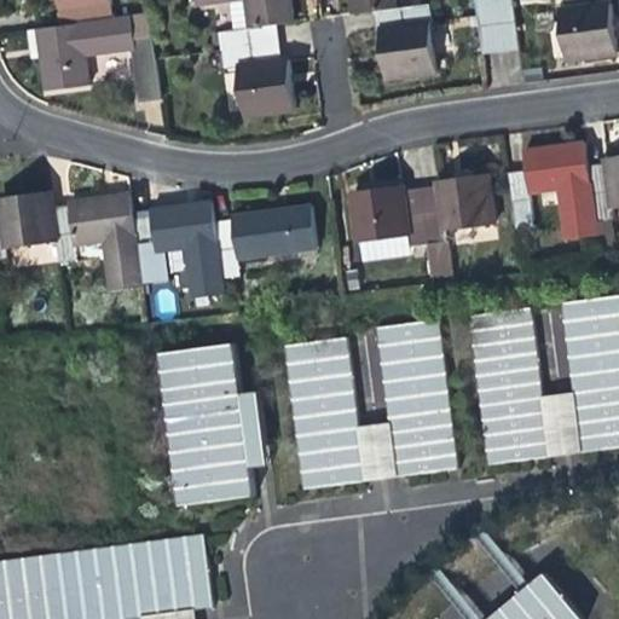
[(56,0),(57,4),(61,29),(113,22),(108,0),(56,0)]
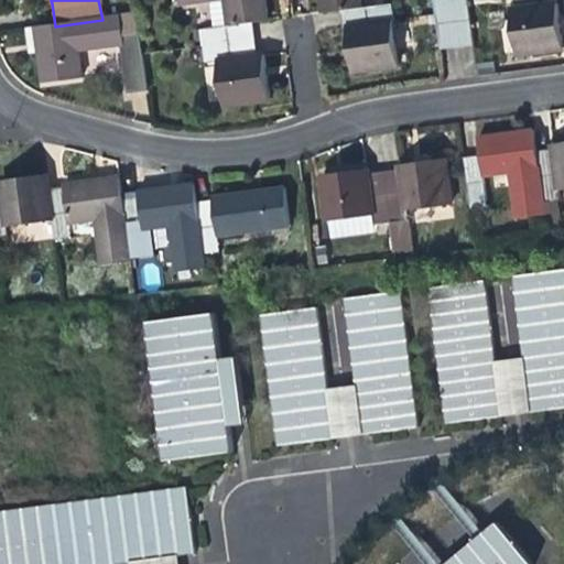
[(198,31),(201,46),(247,41),(245,24),(261,22),(266,21),(262,0),(176,0),(177,6),(220,0),(223,0),(227,26),(198,31)]
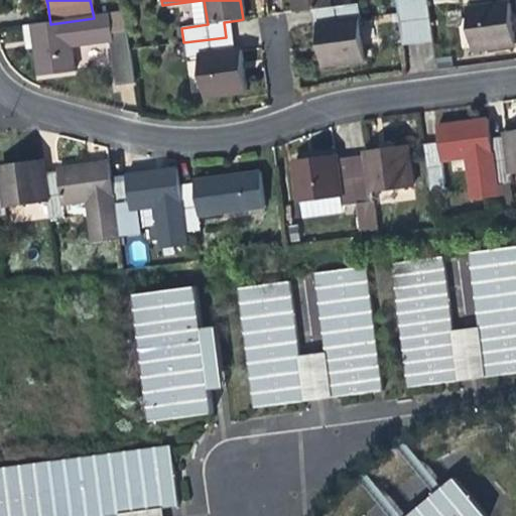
[(312,9),(314,24),(355,19),(357,18),(356,3),(326,7),(325,0),(290,0),(292,12),(300,11),(312,9)]
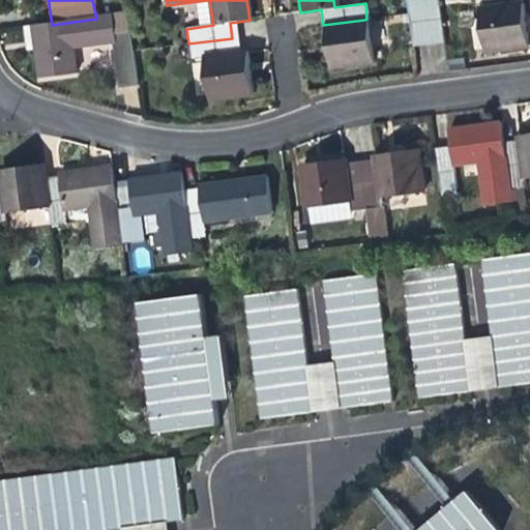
[(401,0),(408,42),(422,40),(416,0),(401,0)]
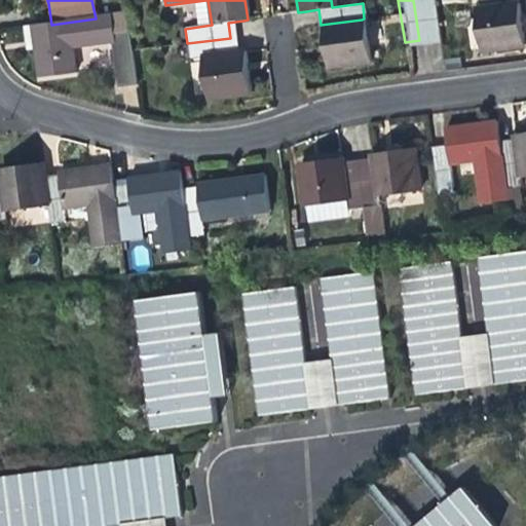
[(429,0),(413,0),(419,40),(435,38),(429,0)]
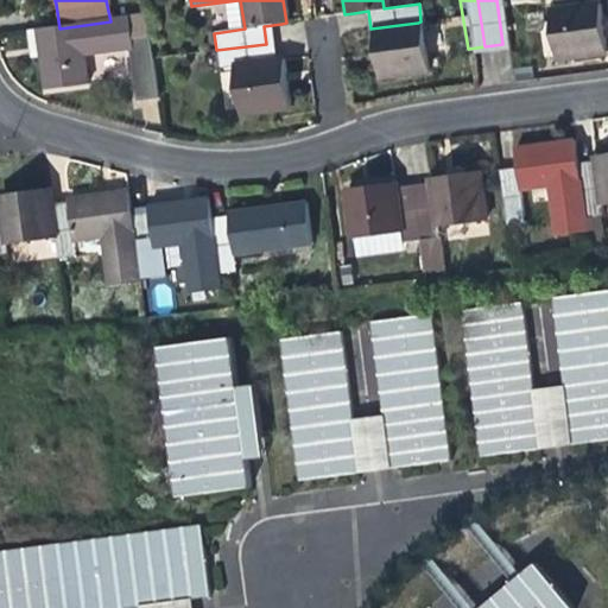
[(599,51),(591,1),(544,7),(550,57),(569,55),(599,51)]
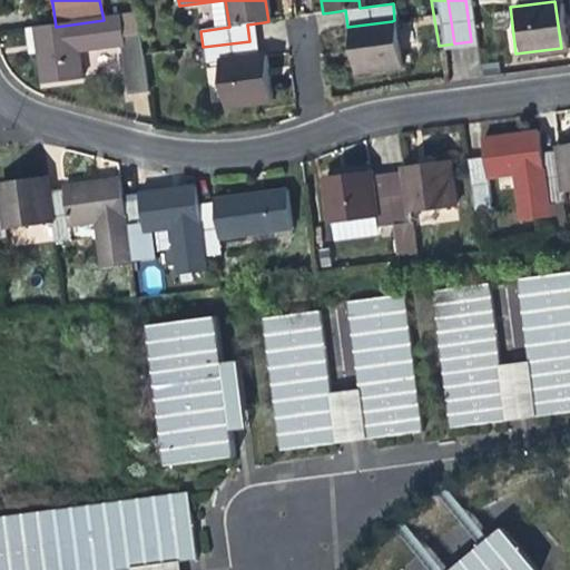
[(119,18),(104,20),(56,27),(33,29),(41,86),(80,81),(76,53),(123,48),(128,84),(130,101),(149,99),(140,37),(123,40),(119,18)]
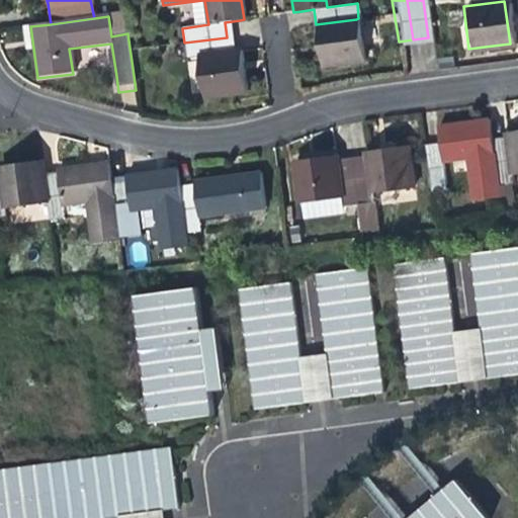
[(361,61),(356,19),(316,24),(321,66),(352,62),(361,61)]
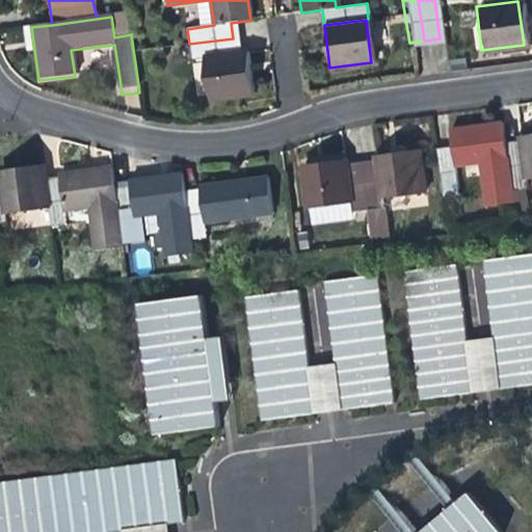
[(235,53),(233,38),(189,44),(191,59),(203,58),(207,89),(209,103),(251,97),(246,52),(235,53)]
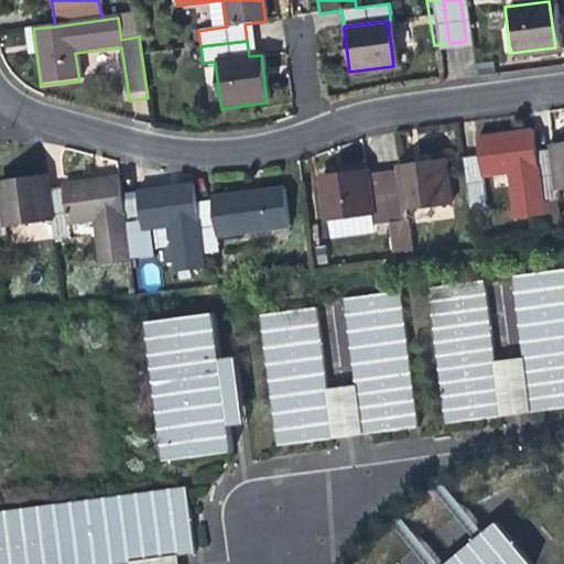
[(544,208),(543,199),(535,152),(532,126),(503,131),(476,136),(479,155),(462,159),(469,205),(486,204),(481,172),(509,167),(516,213),(544,208)]
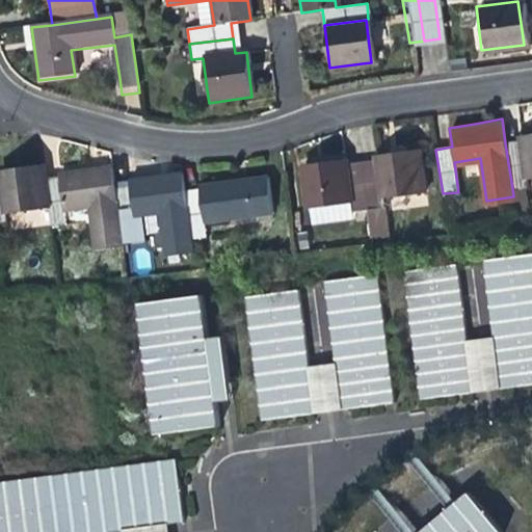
[(525,177),(531,175),(531,132),(520,134),(521,141),(505,143),(512,188),(526,187),(525,177)]
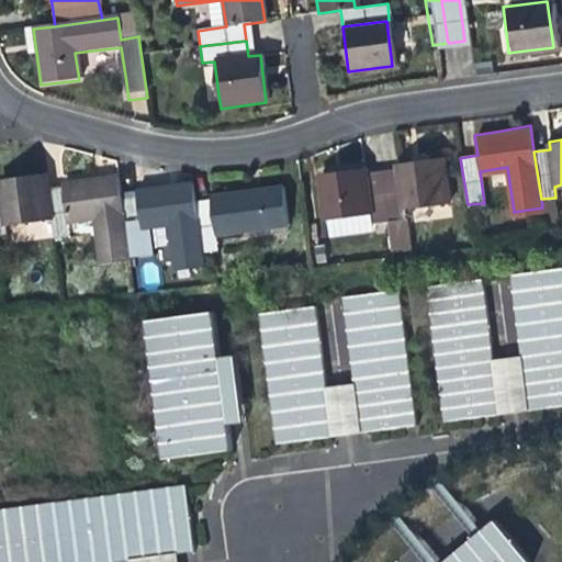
[(397,169),(381,172),(389,220),(403,217),(402,206),(448,200),(441,154),(418,157),(395,160),(397,169)]
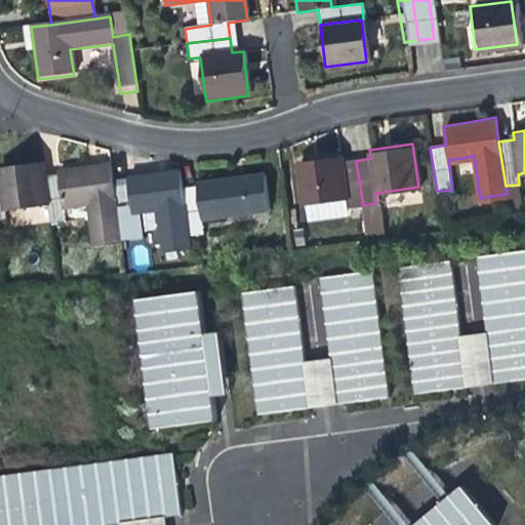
[(347,207),(363,205),(356,161),(340,162),(339,154),(321,156),(298,159),(304,203),(346,197),(347,207)]
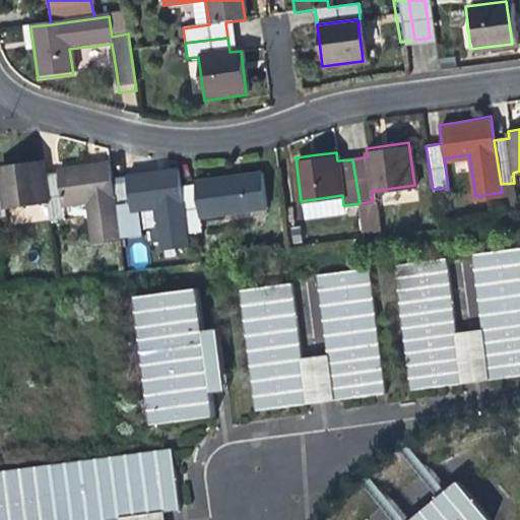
[(4,178),(0,178),(0,221),(9,221),(8,212),(51,206),(47,182),(45,165),(26,167),(3,171),(4,178)]
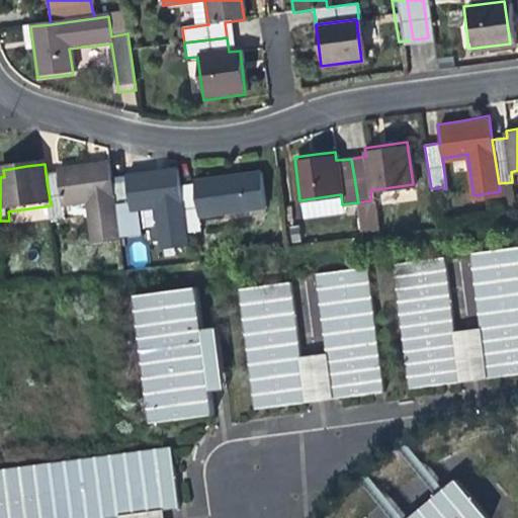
[(132,179),(116,181),(122,225),(138,223),(136,207),(161,204),(167,248),(193,245),(191,232),(185,188),(182,167),(152,171),(131,174),(132,179)]
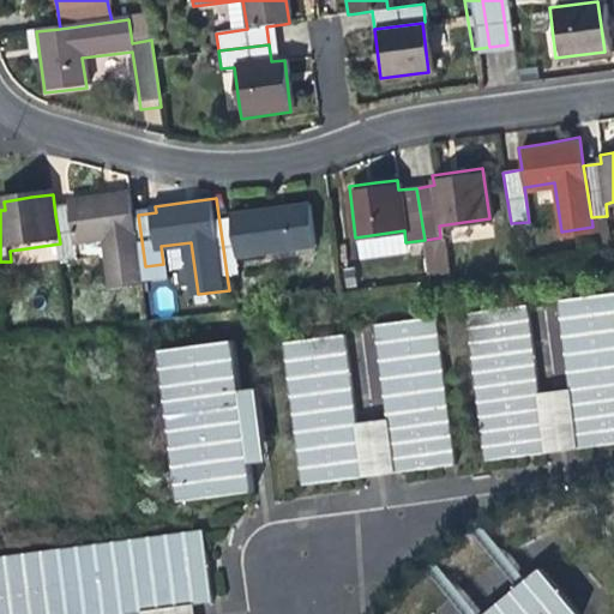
[(73,211),(55,215),(60,244),(62,266),(82,264),(79,247),(110,244),(118,295),(149,292),(145,266),(138,215),(137,199),(96,205),(73,208),(73,211)]
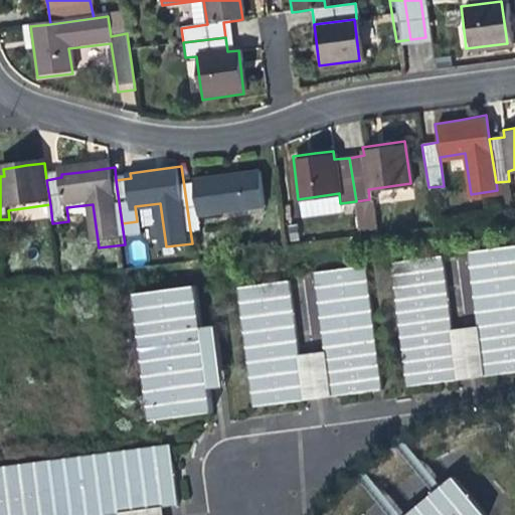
[(199,185),(184,187),(190,230),(204,228),(202,214),(269,205),(264,169),(231,174),(198,178),(199,185)]
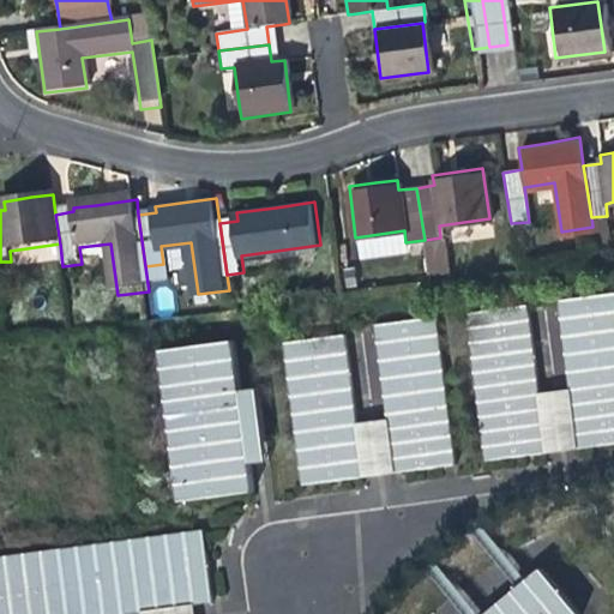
[(613,293),(557,301),(576,450),(613,444),(613,293)]
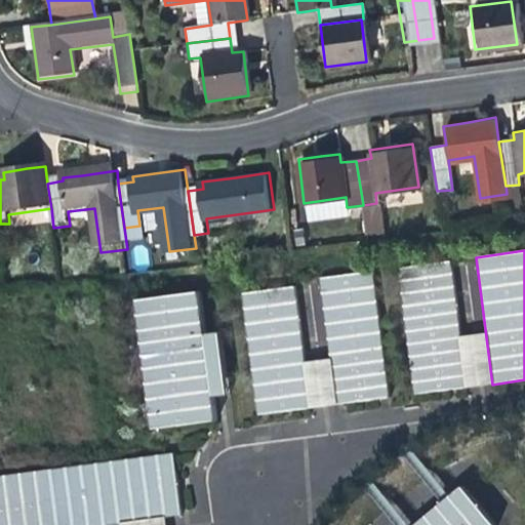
[(451,261),(400,269),(416,394),(468,387),(451,261)]
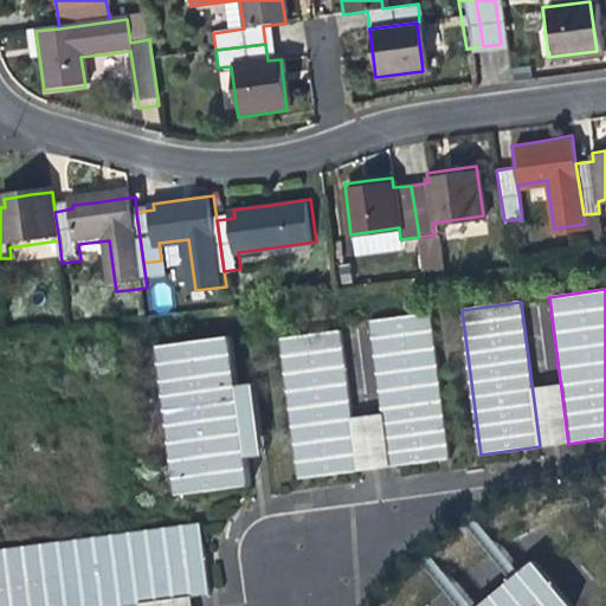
[(430,314),(371,322),(391,468),(451,458),(430,314)]
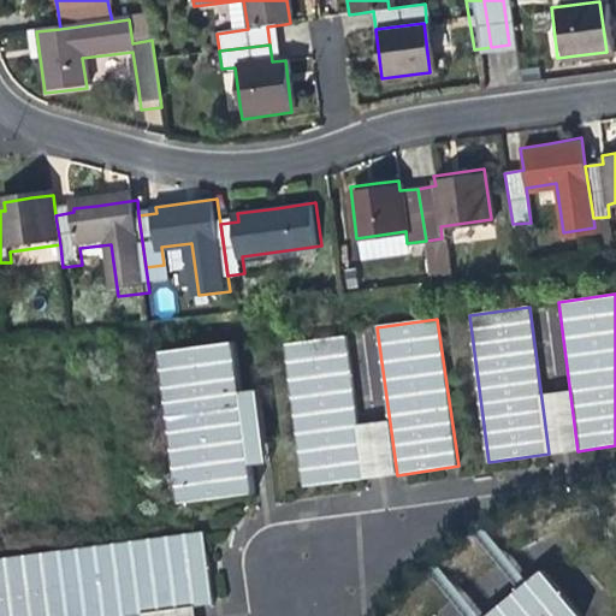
[(347,337),(285,345),(304,486),(366,478),(347,337)]
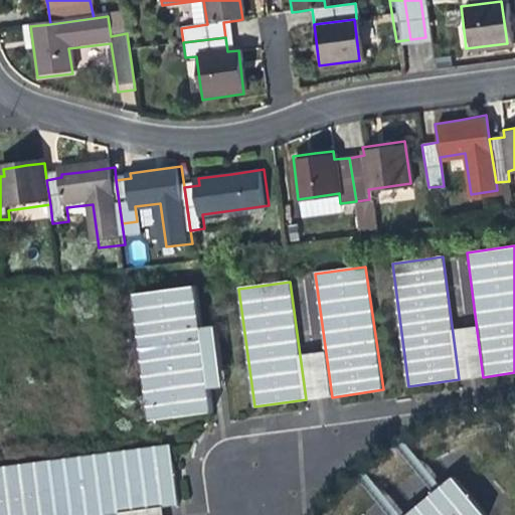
[(196,286),(135,295),(152,420),(213,412),(196,286)]
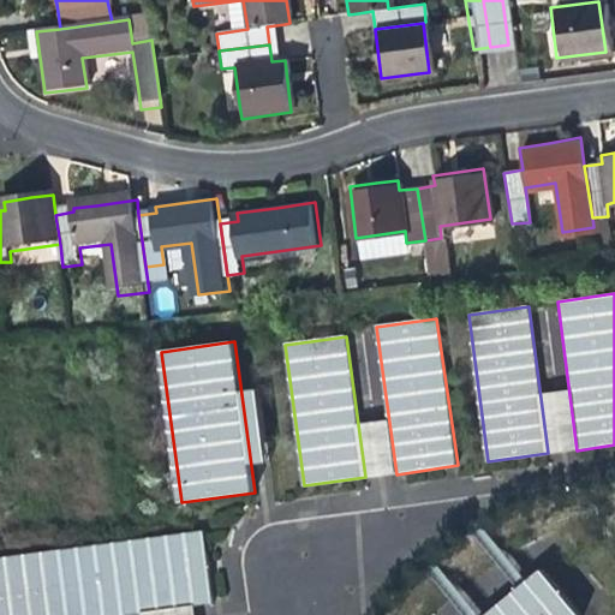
[(203,531),(0,559),(0,614),(125,614),(142,613),(142,614),(196,614),(196,605),(213,603),(203,531)]
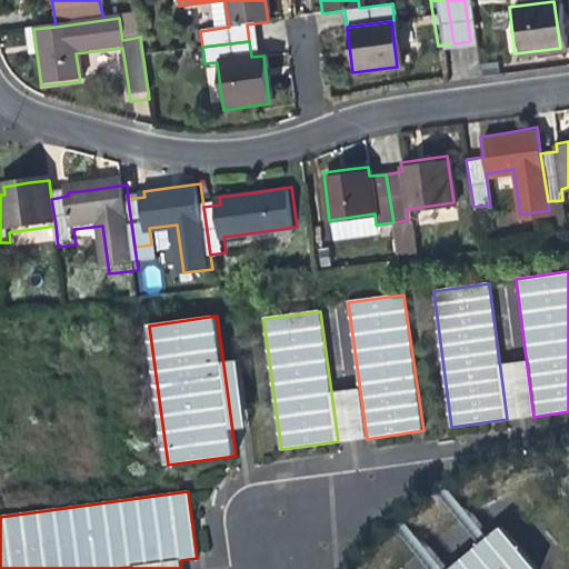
[(500,528),(450,568),(535,568),(528,561),(500,528)]
